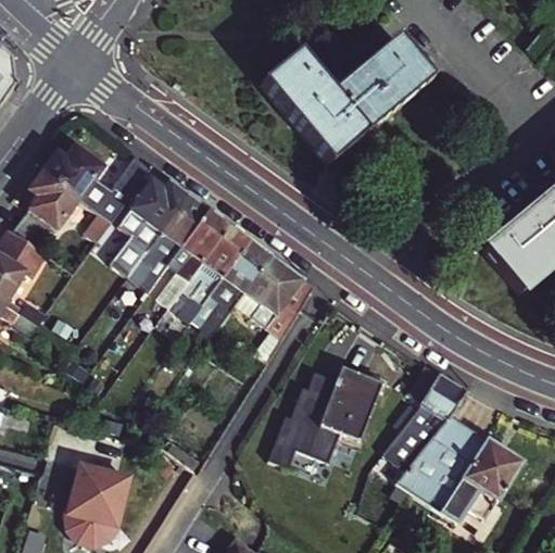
[(431,80),(395,38),(332,92),(298,51),(262,82),(330,164),(431,80)]
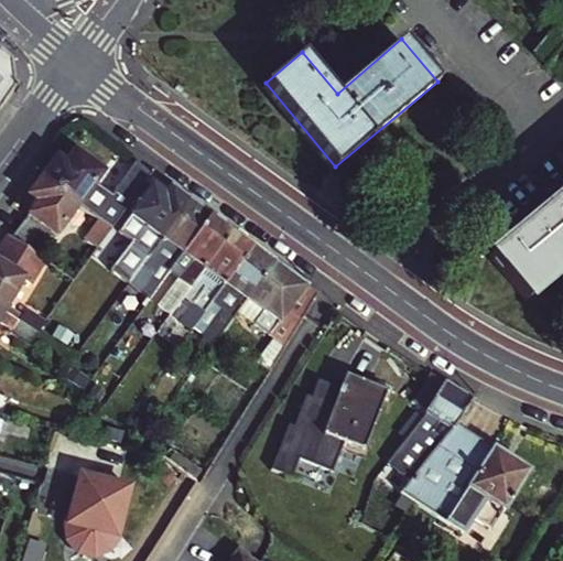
[(0,46),(0,105),(15,84),(12,57),(0,46)]
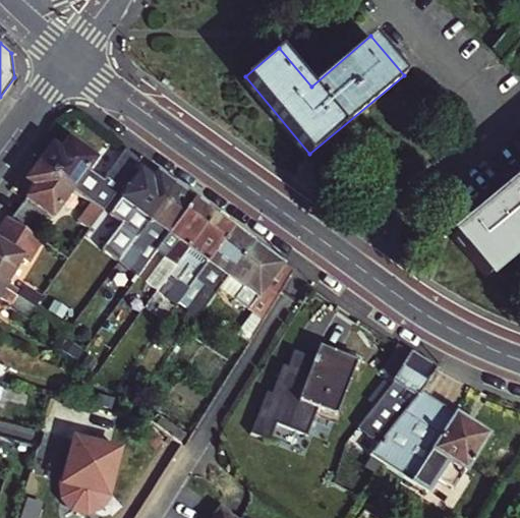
[(52,142),(39,161),(77,189),(89,197),(93,199),(104,209),(140,159),(125,148),(103,177),(87,166),(94,157),(67,138),(60,149),(52,142)]
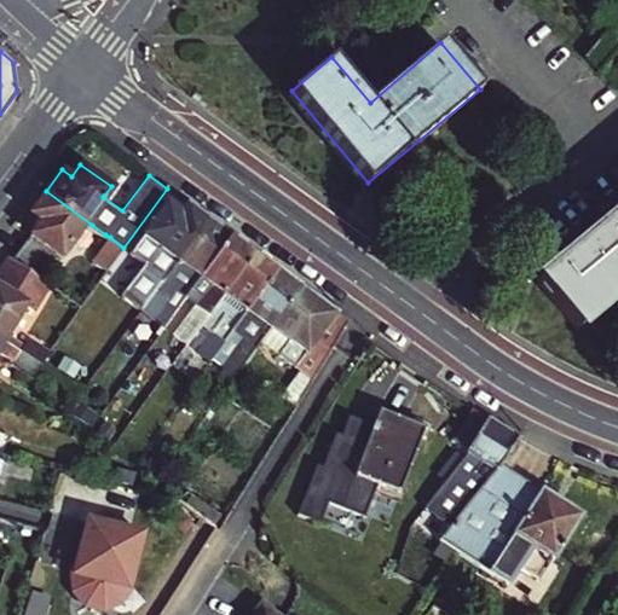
[(45,278),(84,224),(90,228),(92,225),(46,191),(32,212),(41,219),(13,256),(41,276),(45,278)]
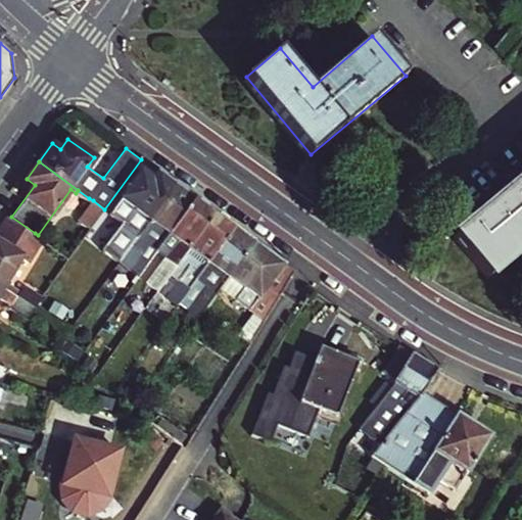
[(495,199),(455,233),(489,275),(521,248),(521,173),(519,170),(494,190),(495,199)]
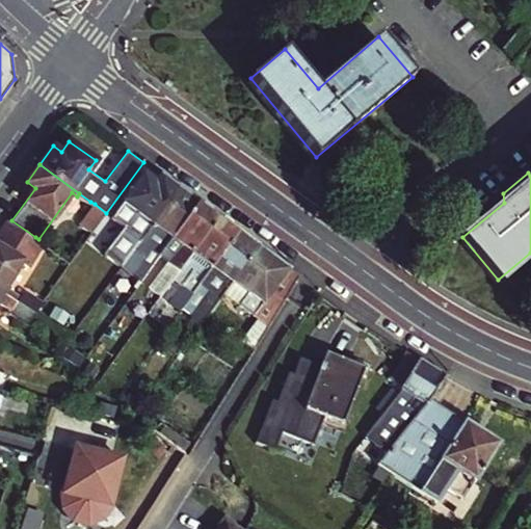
[(123,264),(179,188),(161,175),(156,183),(143,174),(112,216),(126,226),(106,253),(123,265),(123,264)]
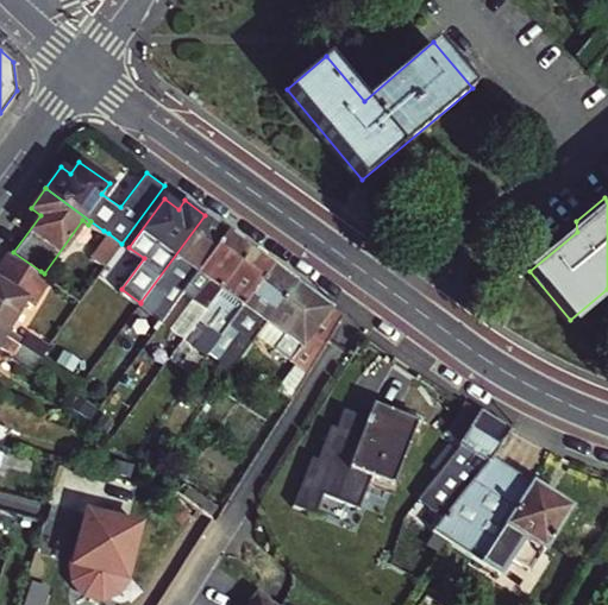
[(227,231),(205,215),(140,302),(152,310),(154,309),(164,317),(183,290),(227,231)]
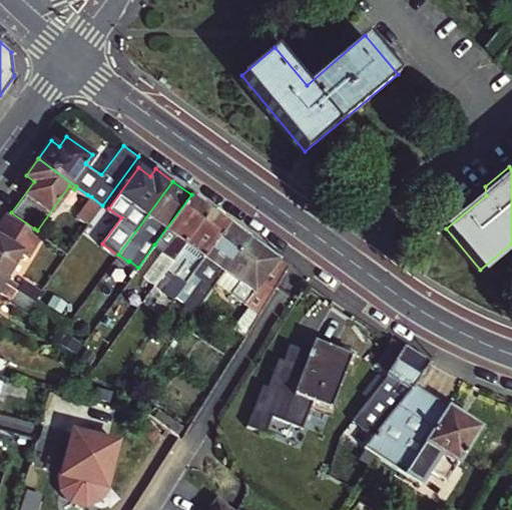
[(210,208),(191,194),(154,244),(162,251),(145,275),(155,283),(179,250),(210,208)]
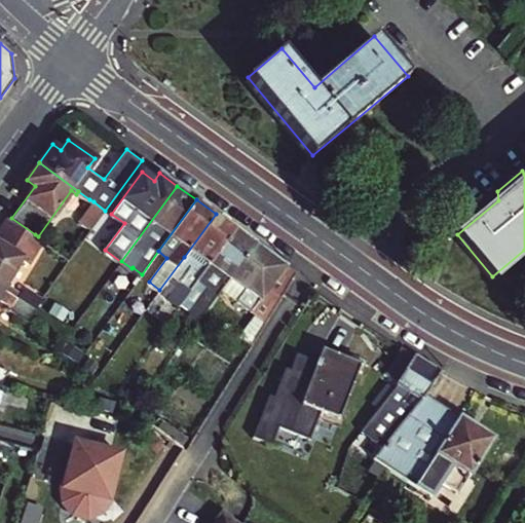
[(105,211),(94,201),(79,221),(90,229),(105,211)]
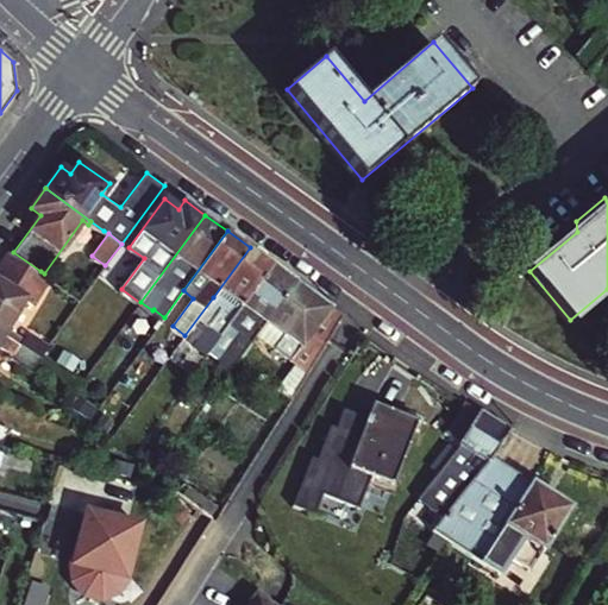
[(211,347),(271,264),(250,247),(213,297),(223,304),(195,342),(207,352),(211,347)]
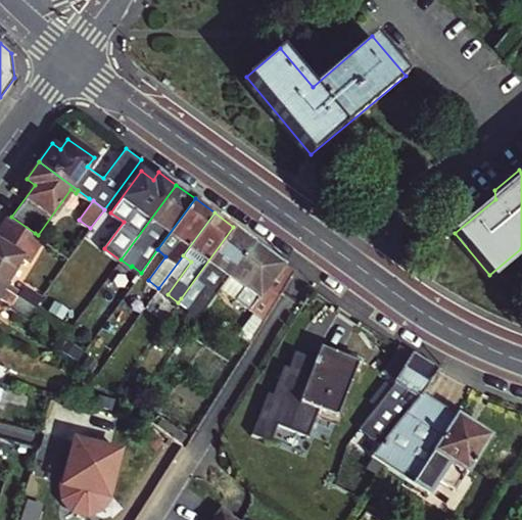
[(8,215),(0,228),(0,283),(6,288),(36,305),(42,294),(19,281),(14,277),(10,284),(6,281),(21,255),(35,233),(11,217),(8,215)]
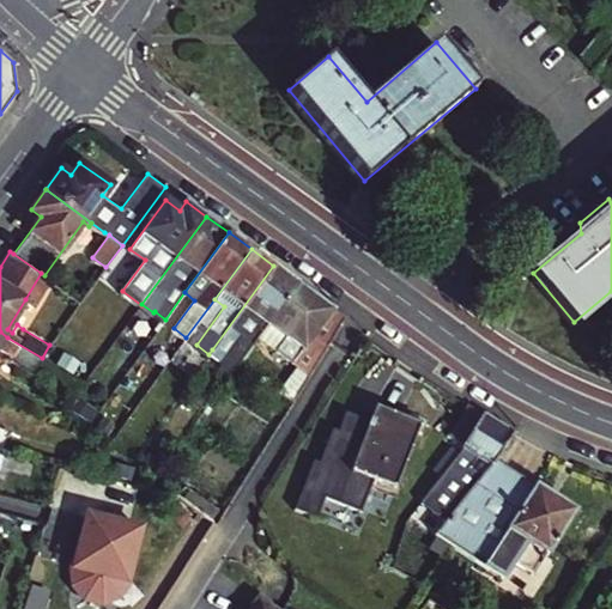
[(265,327),(297,282),(273,266),(212,349),(223,358),(219,363),(231,371),(253,342),(265,327)]
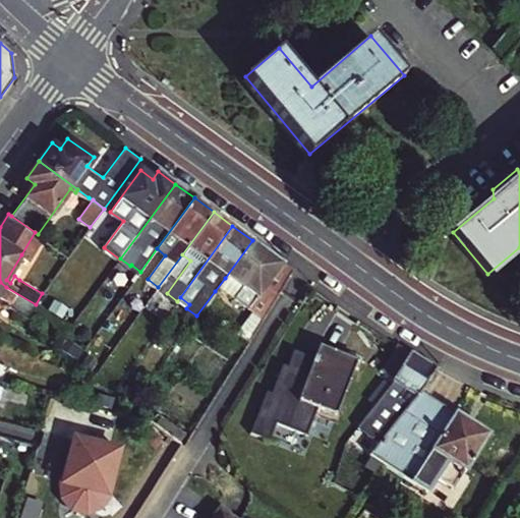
[(232,277),(271,304),(292,270),(252,240),(225,278),(229,281),(232,277)]
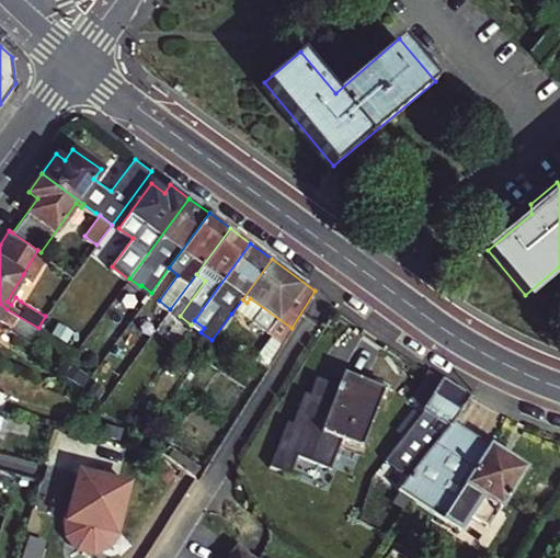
[(34,281),(23,274),(7,302),(11,305),(15,297),(21,302),(34,281)]
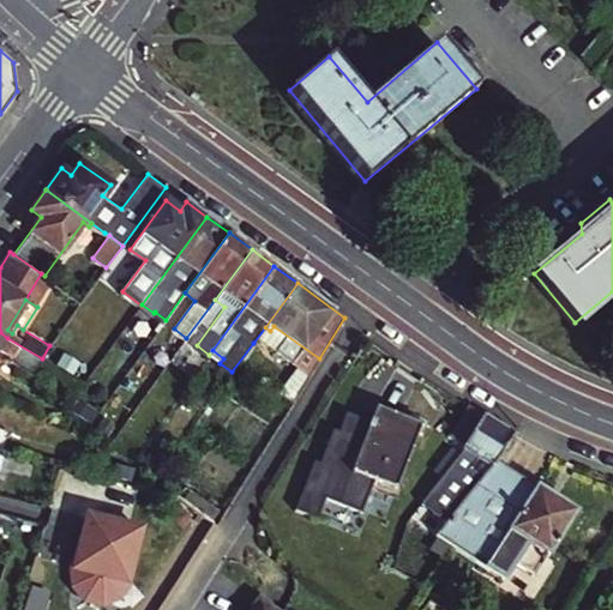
[(270,355),(253,343),(232,372),(244,380),(258,361),(263,364),(270,355)]
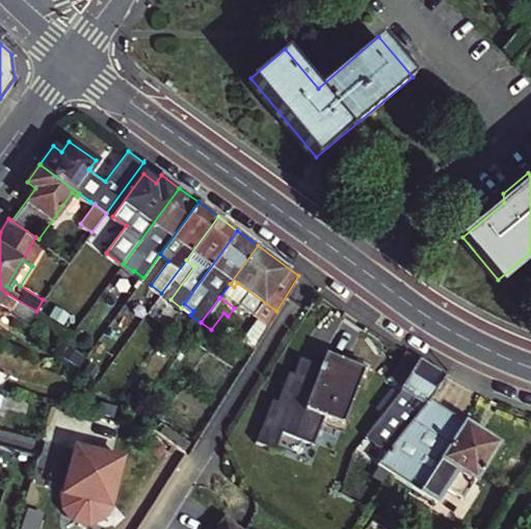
[(447,375),(406,349),(389,376),(402,385),(399,390),(363,438),(386,455),(429,398),(447,375)]
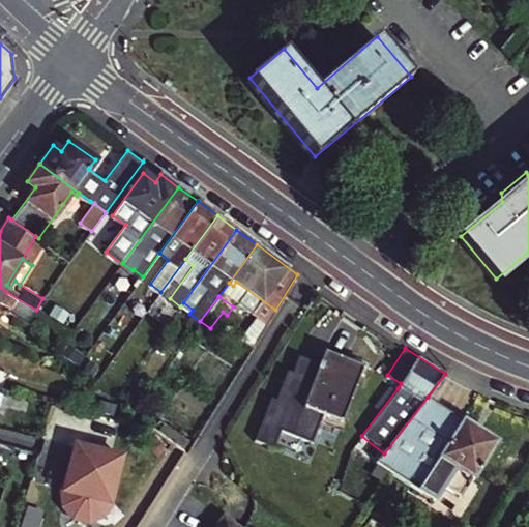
[(323,412),(342,419),(361,373),(364,374),(366,367),(326,349),(321,361),(300,353),(294,370),(289,368),(277,396),(272,393),(255,436),(273,443),(281,426),(312,440),(323,412)]
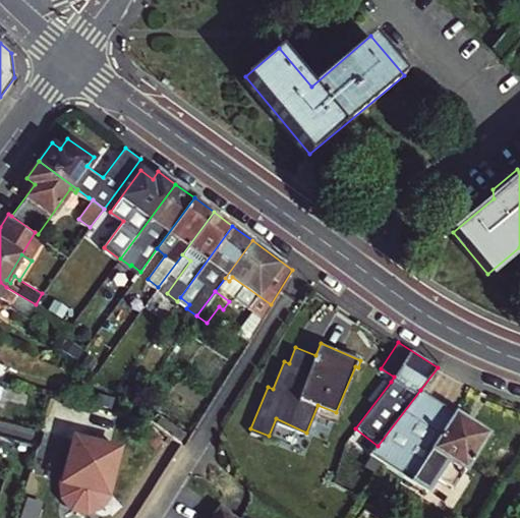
[(371,454),(413,479),(434,448),(448,457),(449,465),(458,470),(467,467),(488,432),(420,390),(378,446),(371,454)]
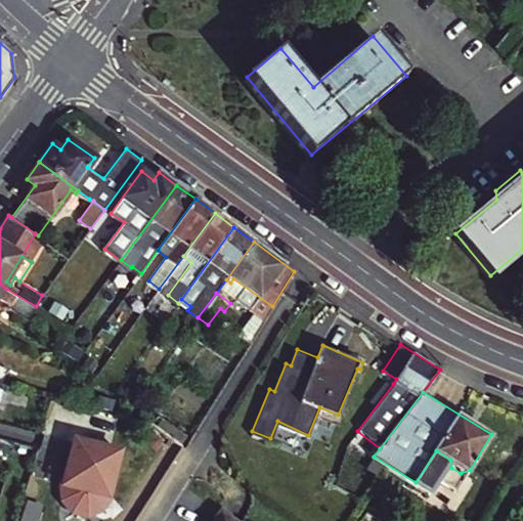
[(99,394),(96,404),(112,408),(114,398),(99,394)]
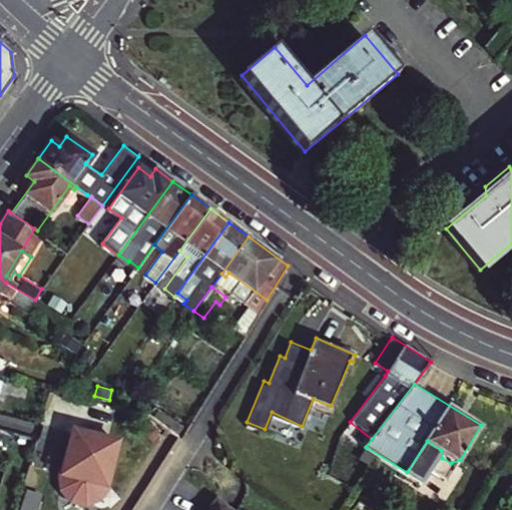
[(116,441),(77,430),(69,460),(62,472),(63,486),(71,497),(84,500),(95,493),(105,485),(116,441)]
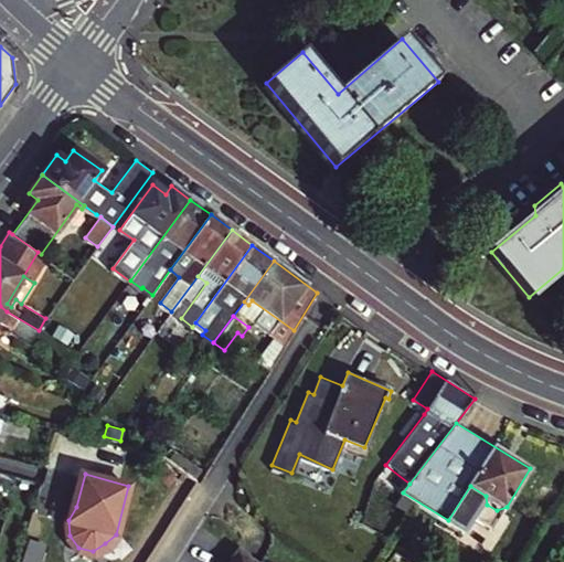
[(30,538),(22,561),(40,561),(46,542),(30,538)]
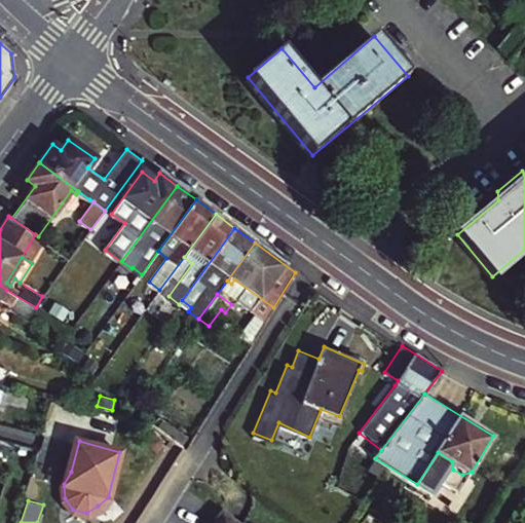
[(222,522),(228,514),(223,510),(213,522),(222,522)]
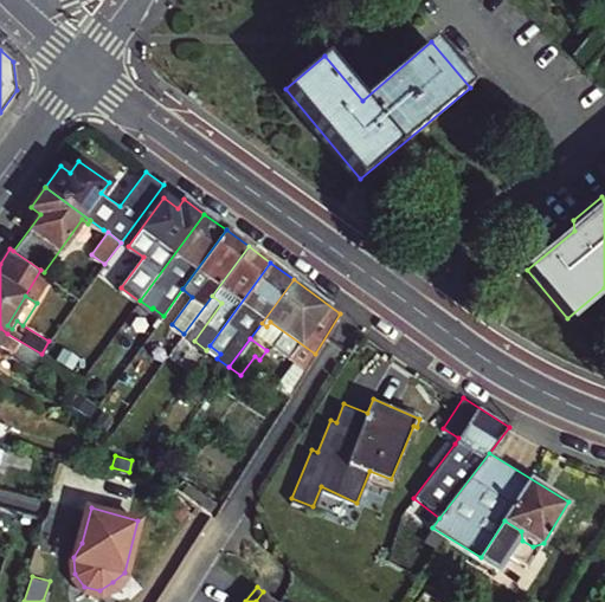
[(276,601),(263,591),(256,601),(276,601)]
